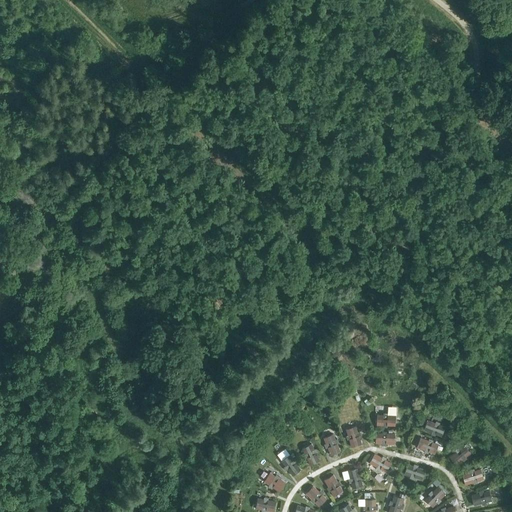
[(376,425),(382,425),(382,427),(387,427),(387,425),(395,426),(396,415),(387,415),(387,413),(383,413),(383,415),(377,414),(376,425)]
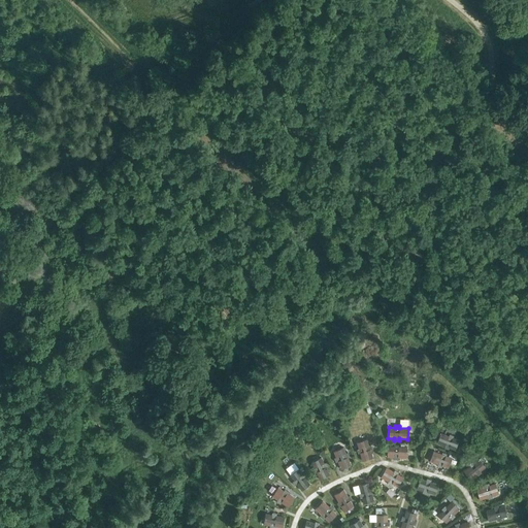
[(437,442),(442,446),(442,448),(447,449),(447,447),(455,450),(459,439),(451,437),(452,435),(448,433),(447,435),(440,433),(437,442)]
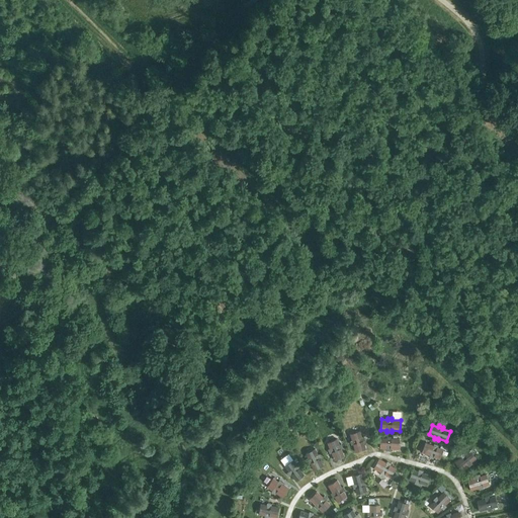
[(352,440),(350,440),(351,445),(353,444),(355,452),(365,449),(363,441),(365,440),(363,436),(361,437),(360,431),(350,434),(352,440)]
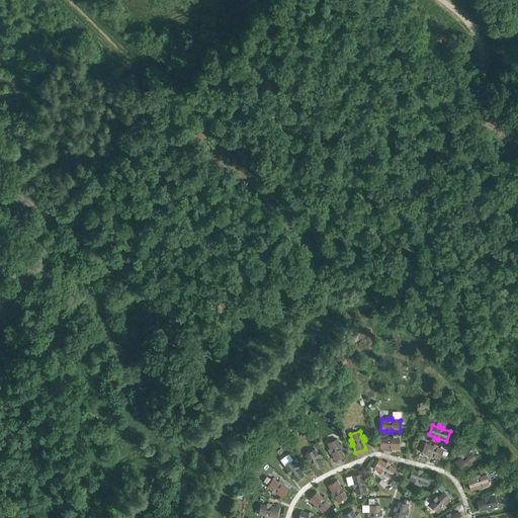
[(379,448),(385,448),(385,450),(391,450),(391,448),(399,449),(400,438),(391,438),(391,436),(386,436),(386,438),(380,438),(379,448)]
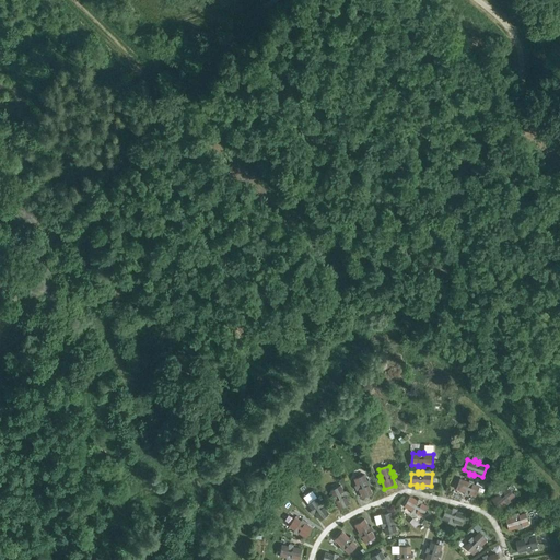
[(357,485),(354,486),(356,490),(358,489),(361,498),(372,493),(369,485),(371,485),(369,480),(366,480),(364,475),(353,479),(357,485)]
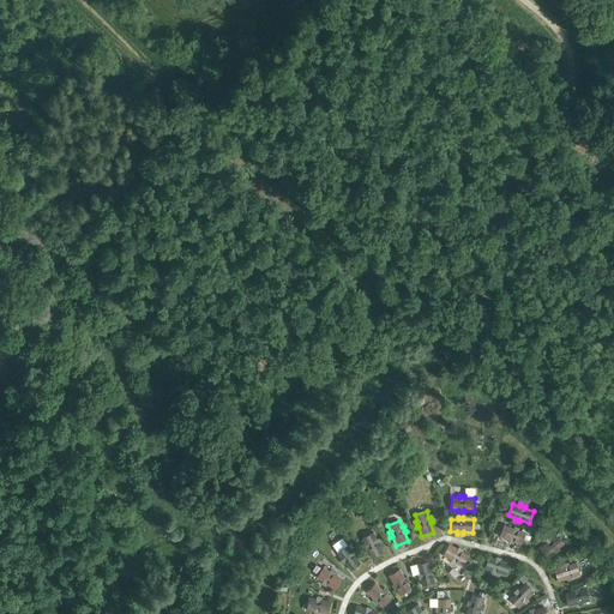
[(506,539),(506,541),(511,543),(512,541),(521,545),(525,533),(516,529),(517,527),(512,525),(511,528),(504,524),(500,536),(506,539)]
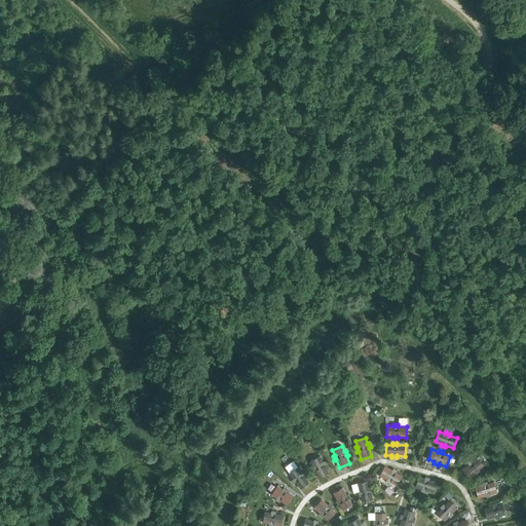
[(313,466),(311,467),(313,472),(315,471),(318,478),(328,474),(325,465),(327,464),(325,460),(323,461),(320,456),(310,460),(313,466)]
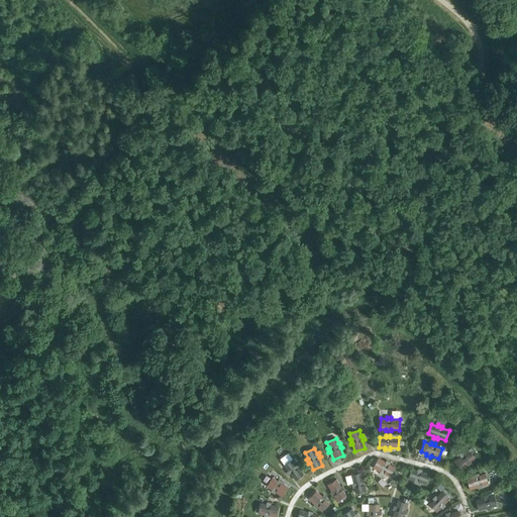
[(453,461),(460,470),(467,464),(468,466),(472,462),(471,461),(475,457),(469,449),(463,453),(462,451),(458,454),(460,456),(453,461)]
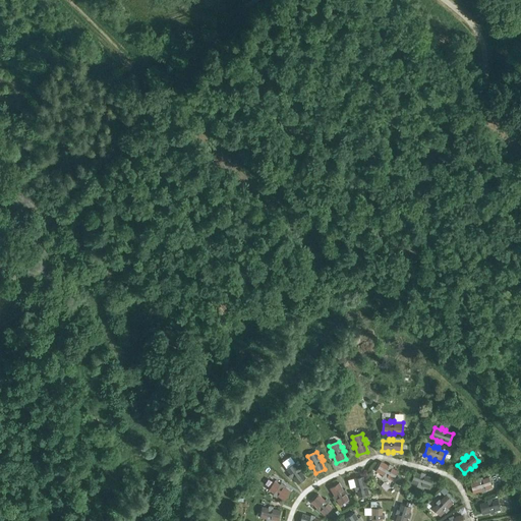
[(375,470),(383,474),(382,476),(386,478),(387,477),(392,480),(398,471),(392,468),(393,466),(389,464),(388,465),(381,461),(375,470)]
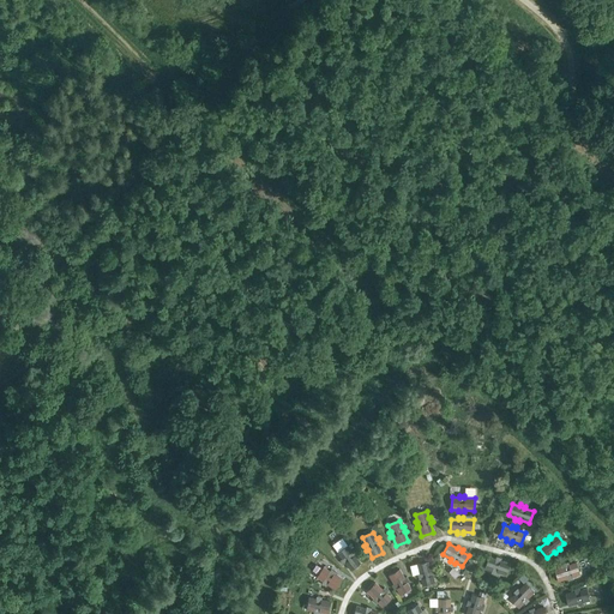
[(342,559),(339,560),(343,564),(345,563),(351,571),(361,564),(355,555),(357,554),(354,549),(351,551),(348,545),(337,553),(342,559)]
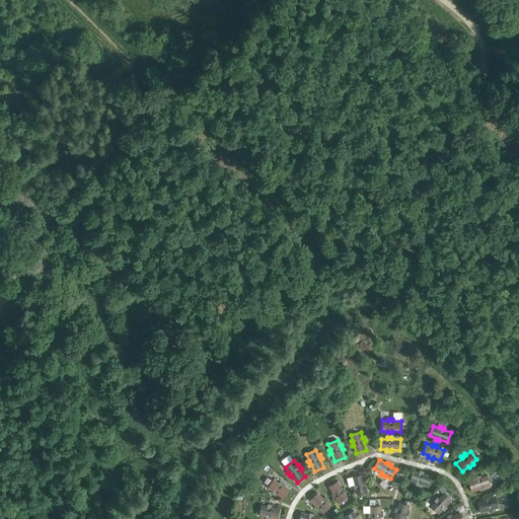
[(410,480),(418,483),(417,485),(421,486),(422,485),(428,487),(431,476),(425,474),(426,472),(421,470),(421,472),(413,470),(410,480)]
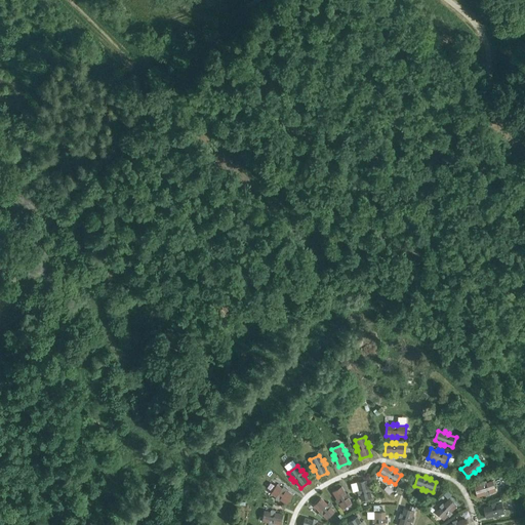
[(358,488),(356,489),(357,493),(359,492),(361,500),(371,498),(369,490),(371,489),(370,485),(368,486),(367,480),(357,482),(358,488)]
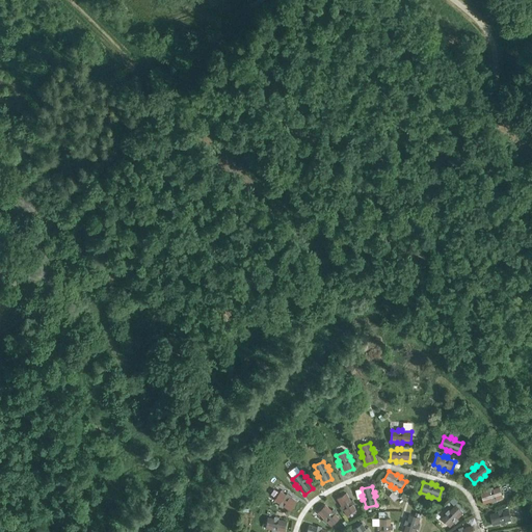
[(480,493),(483,503),(491,501),(493,503),(497,501),(496,500),(502,498),(499,487),(493,489),(491,487),(487,488),(488,490),(480,493)]
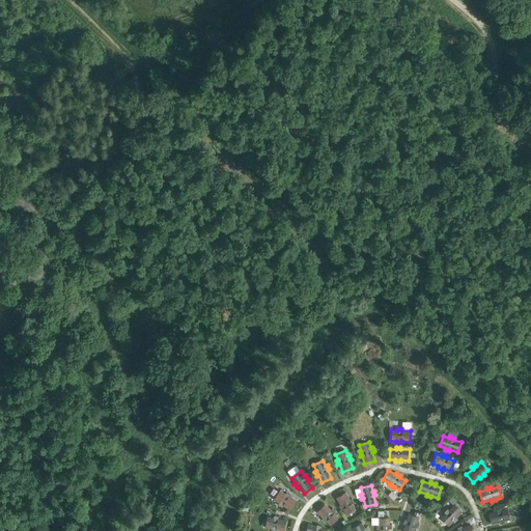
[(274,499),(279,503),(278,504),(282,507),(283,505),(289,510),(296,501),(288,496),(290,495),(286,492),(285,494),(280,490),(274,499)]
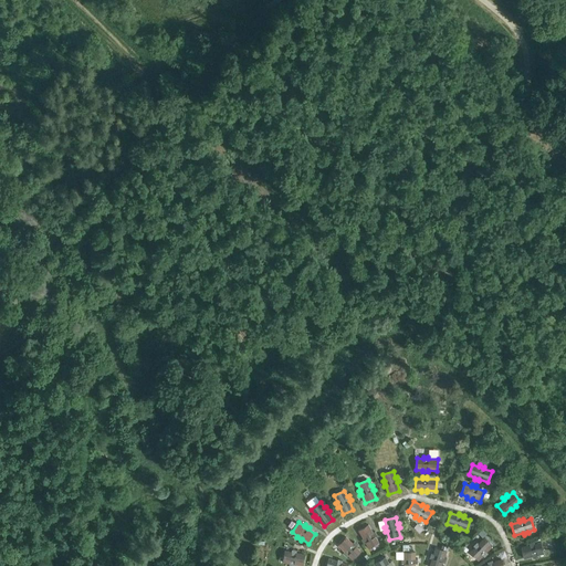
[(362,536),(359,537),(363,542),(364,541),(368,548),(378,543),(374,535),(376,534),(374,530),(371,531),(368,524),(358,531),(362,536)]
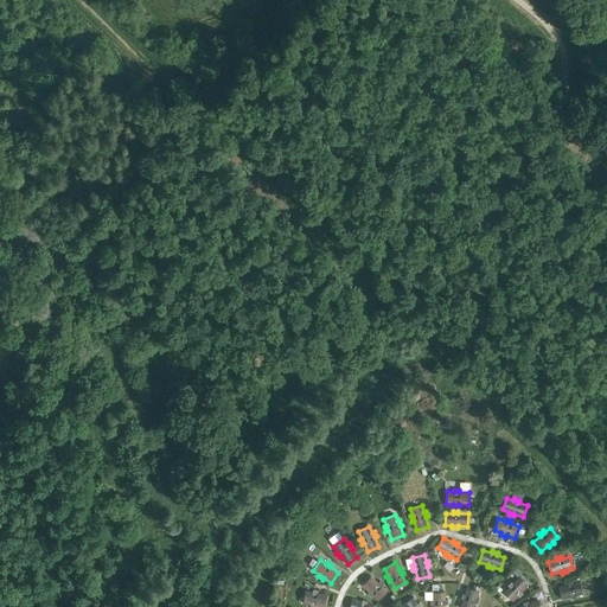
[(602,567),(594,569),(596,576),(605,574),(602,567)]
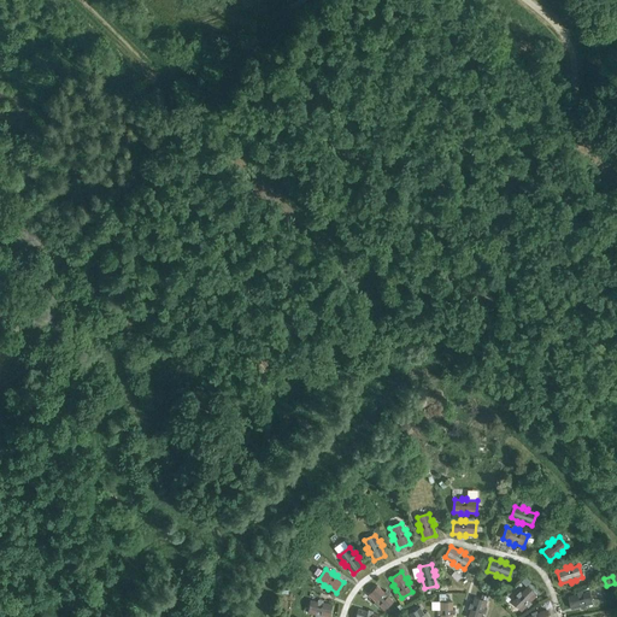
[(368,594),(374,599),(372,601),(376,605),(377,603),(385,610),(393,601),(386,594),(388,593),(383,588),(382,591),(377,586),(368,594)]
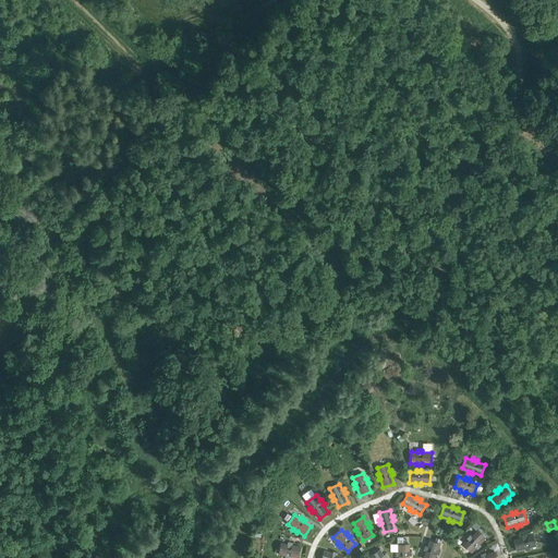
[(463,544),(471,553),(476,547),(477,549),(481,545),(480,544),(486,537),(477,530),(471,536),(470,534),(466,538),(468,540),(463,544)]
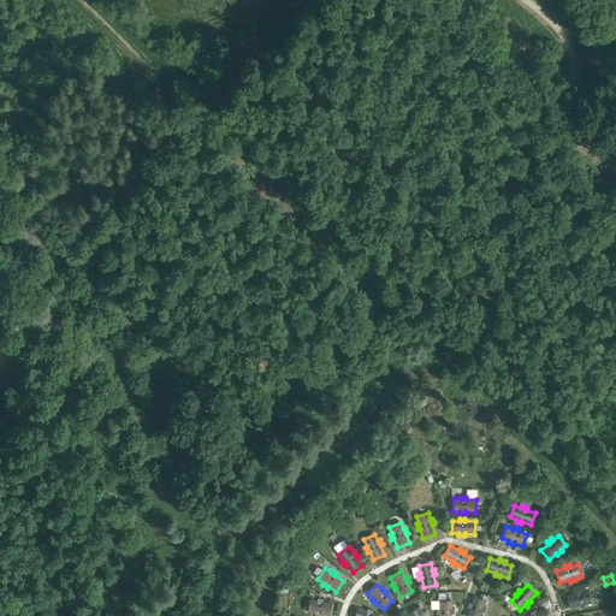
[(567,596),(570,608),(580,605),(580,608),(585,606),(585,604),(592,602),(588,590),(581,592),(581,590),(575,591),(576,593),(567,596)]
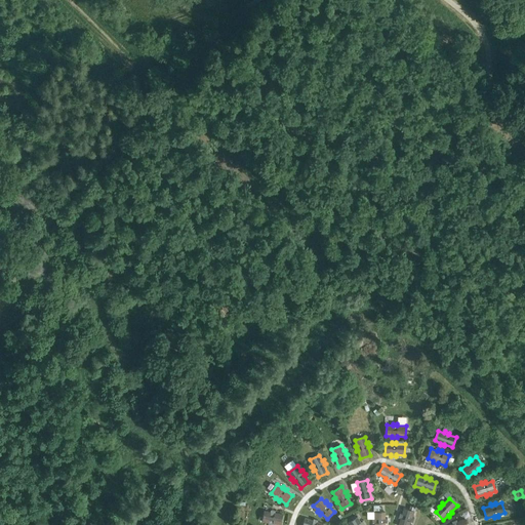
[(398,524),(409,524),(410,521),(412,522),(413,518),(412,517),(413,511),(404,508),(402,514),(400,513),(398,518),(400,518),(398,524)]
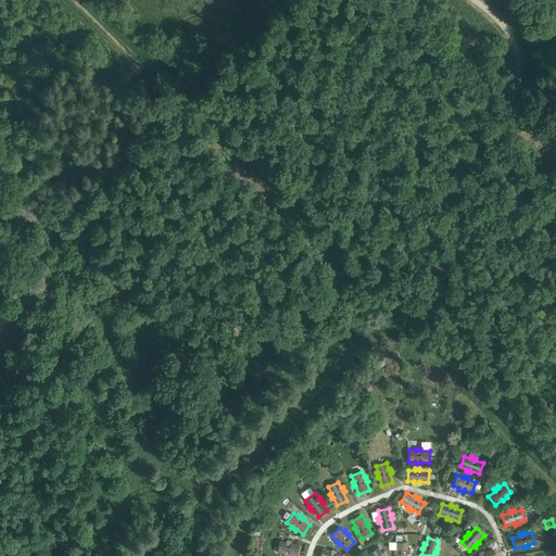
[(277,552),(285,553),(283,555),(288,555),(289,554),(298,555),(300,544),(291,543),(291,541),(287,540),(286,542),(279,541),(277,552)]
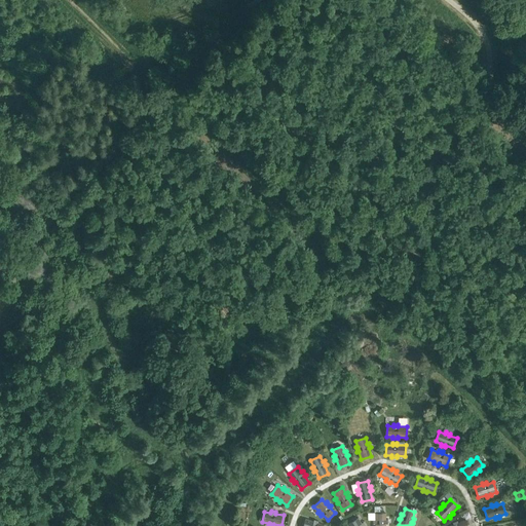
[(375,519),(373,519),(373,524),(375,524),(375,525),(385,525),(385,524),(387,523),(387,519),(385,519),(385,513),(375,513),(375,519)]
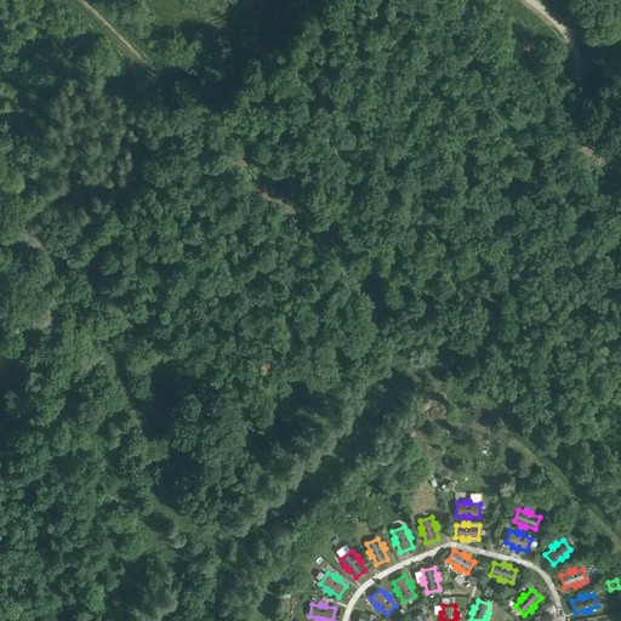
All buildings are outlined.
